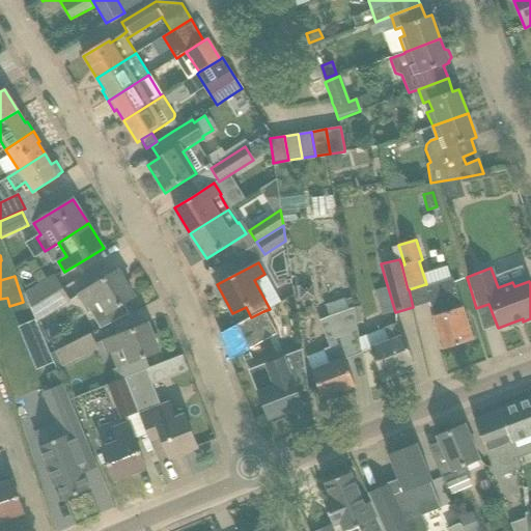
[(134,297),(117,270),(78,296),(85,307),(96,301),(111,323),(130,314),(122,304),(134,297)]
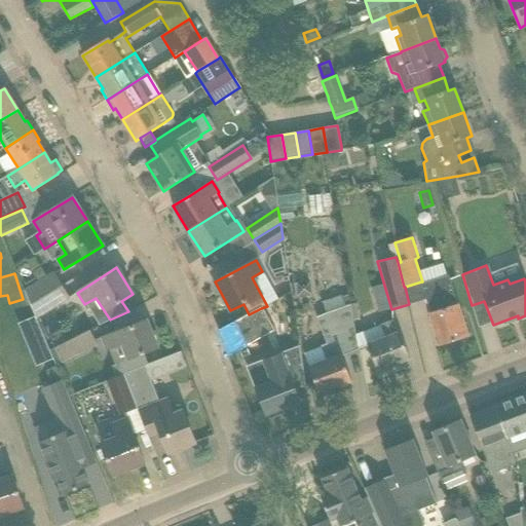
[(25,292),(31,305),(63,286),(54,273),(25,292)]
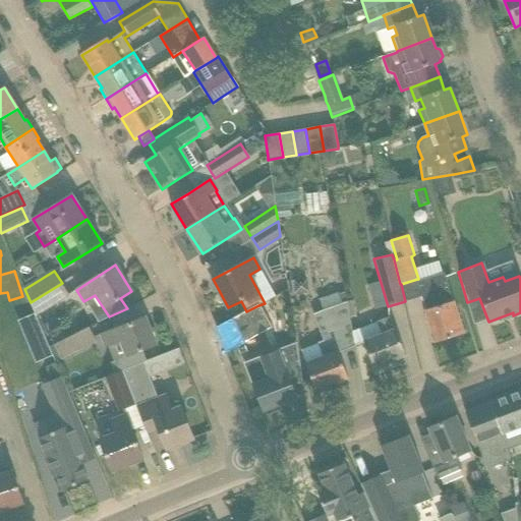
[(436,343),(464,334),(445,273),(416,282),(436,343)]
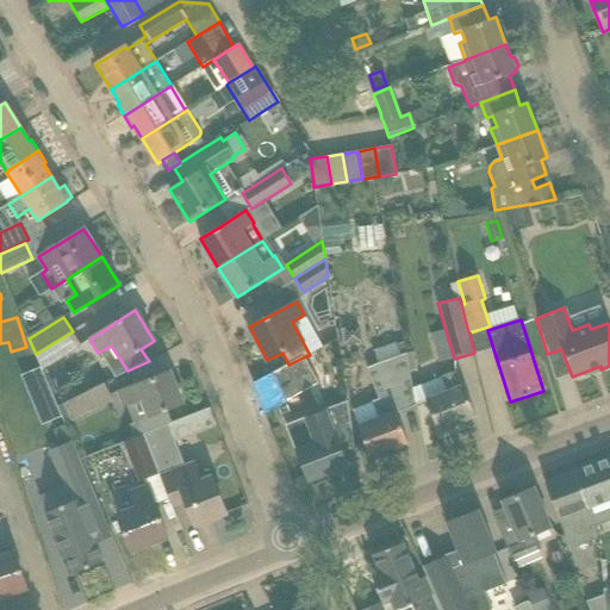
[(358,328),(336,330),(338,343),(344,343),(344,344),(360,343),(358,328)]
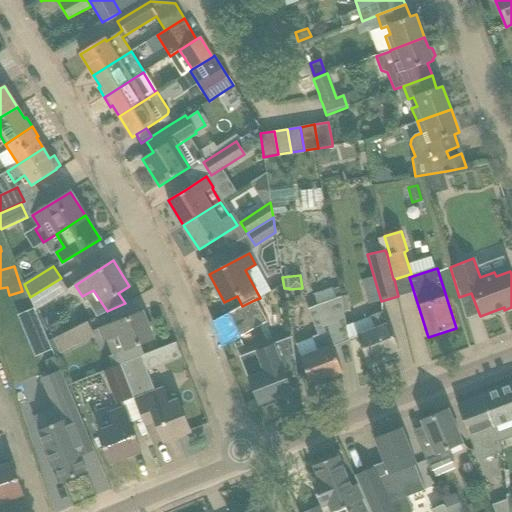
[(61,278),(30,297),(35,311),(68,290),(61,278)]
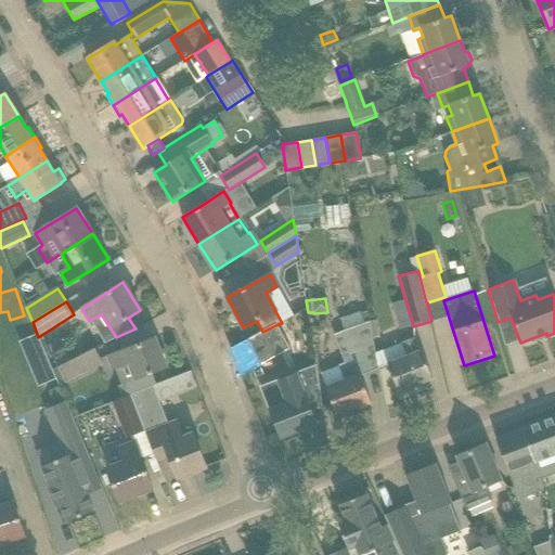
[(374,348),(368,323),(364,324),(360,311),(339,319),(345,332),(333,336),(344,363),(321,373),(327,388),(325,388),(336,416),(371,403),(360,376),(378,369),(374,352),(374,348)]
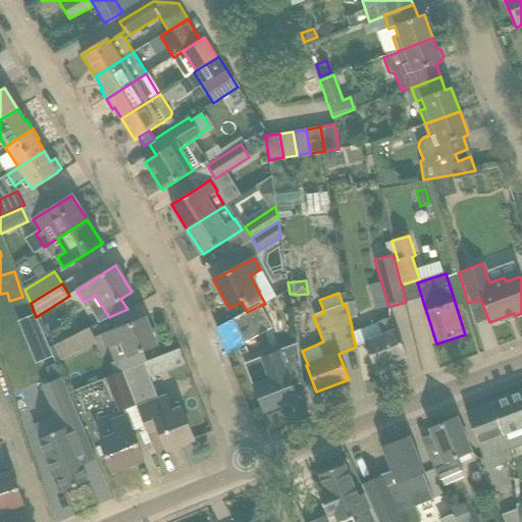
[(271,329),(259,306),(247,312),(230,320),(244,344),(271,329)]
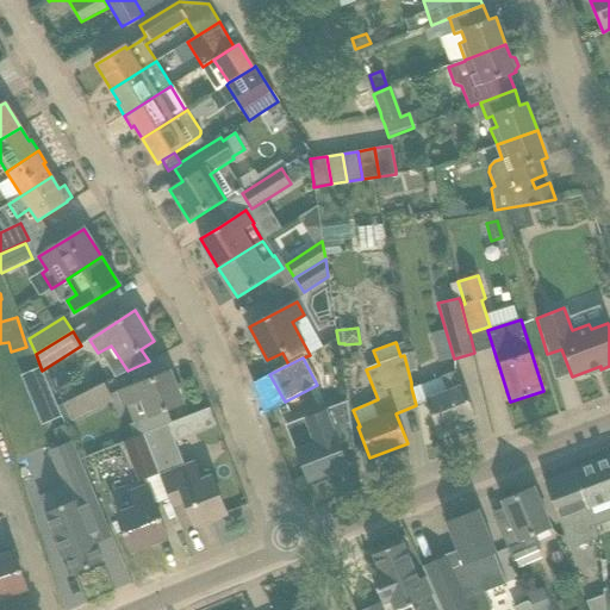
[(440,377),(411,387),(416,405),(427,402),(437,431),(475,417),(464,385),(460,386),(454,371),(440,377)]
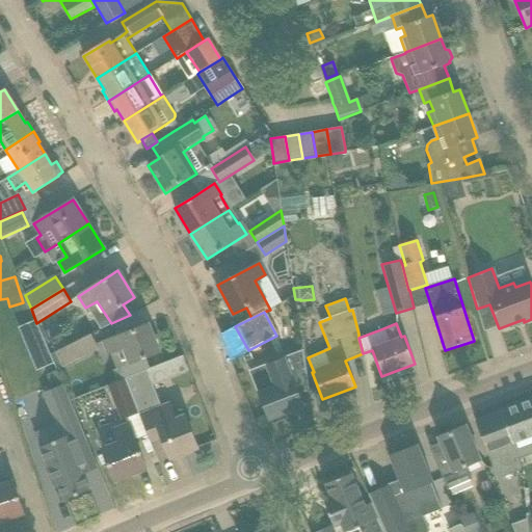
[(159,352),(149,324),(129,331),(103,343),(109,358),(125,352),(130,364),(159,352)]
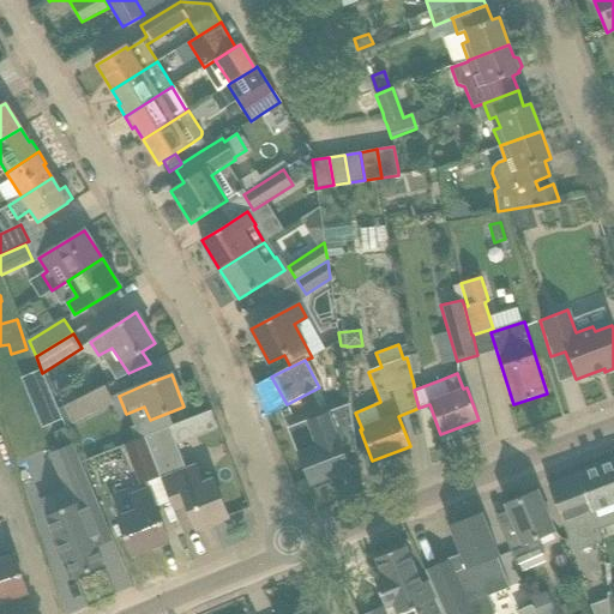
[(64,407),(72,422),(113,402),(106,386),(64,407)]
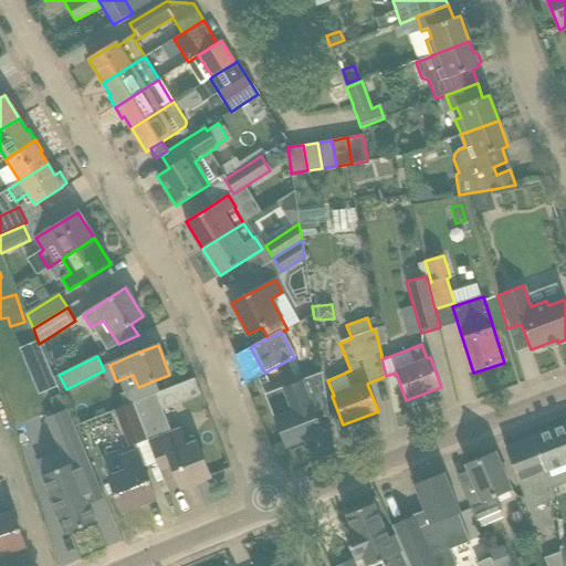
[(322,432),(316,418),(328,413),(322,374),(308,379),(310,381),(303,384),(302,381),(283,389),(289,404),(273,409),(275,417),(274,417),(286,447),(289,446),(291,450),(303,444),(302,440),(322,432)]
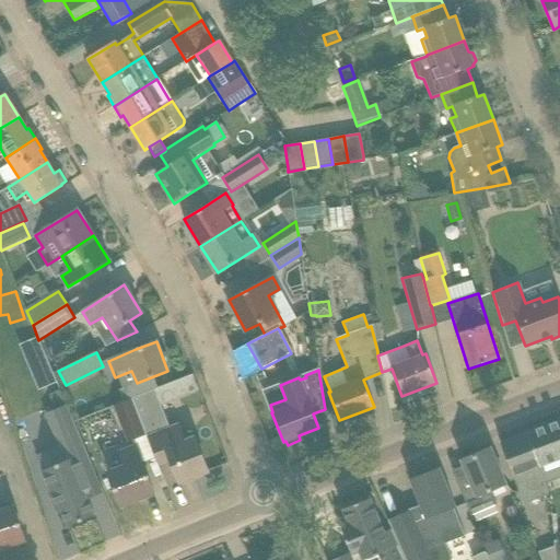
[(208,471),(194,438),(184,442),(177,426),(168,429),(161,410),(156,412),(149,393),(155,391),(155,389),(131,399),(146,433),(158,464),(170,459),(179,482),(208,471)]
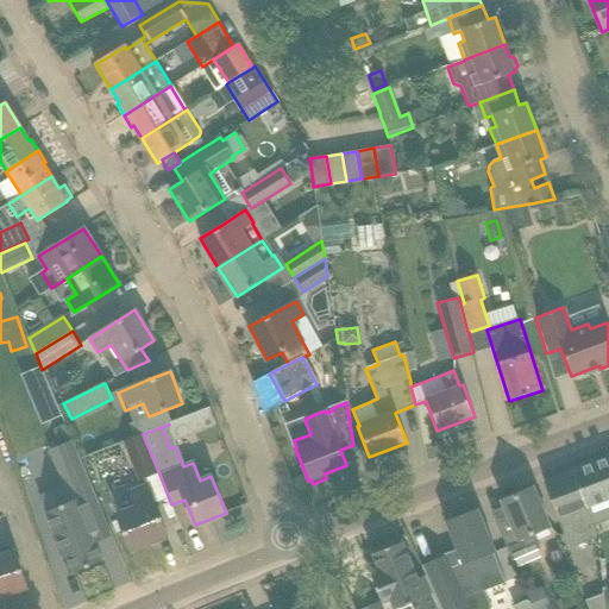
[(121,443),(137,479),(158,471),(143,434),(121,443)]
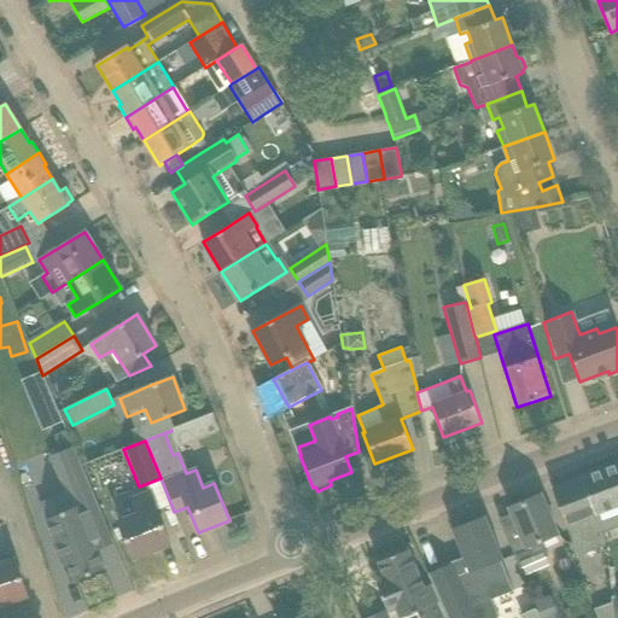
[(51,456),(73,508),(46,520),(56,542),(53,543),(63,565),(68,563),(76,581),(105,569),(82,518),(100,509),(74,447),(51,456)]
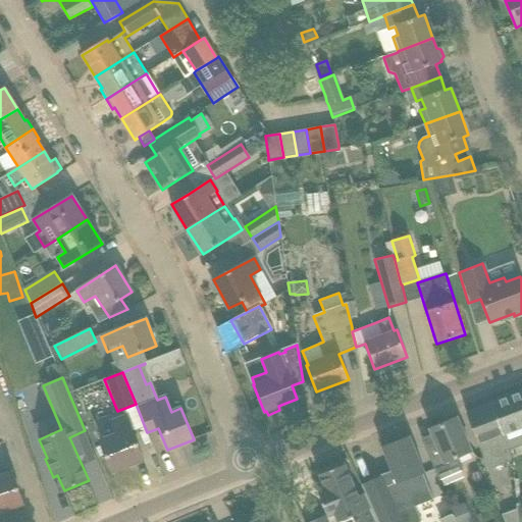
[(521,392),(515,396),(490,405),(502,434),(503,434),(514,430),(521,427),(521,392)]
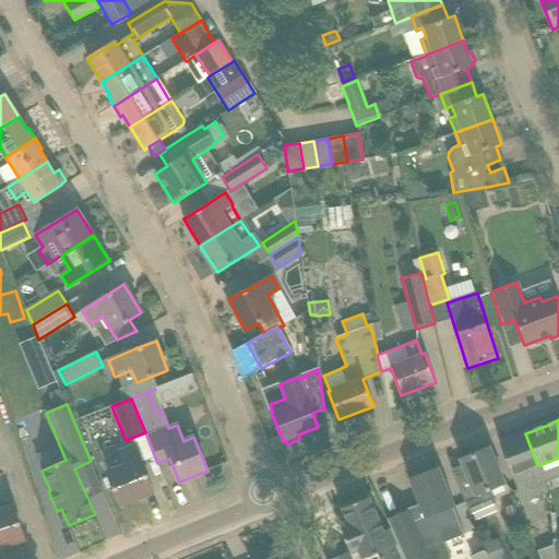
[(548,491),(538,465),(537,465),(525,433),(499,442),(507,463),(511,475),(512,475),(523,503),(547,495),(547,492),(548,491)]
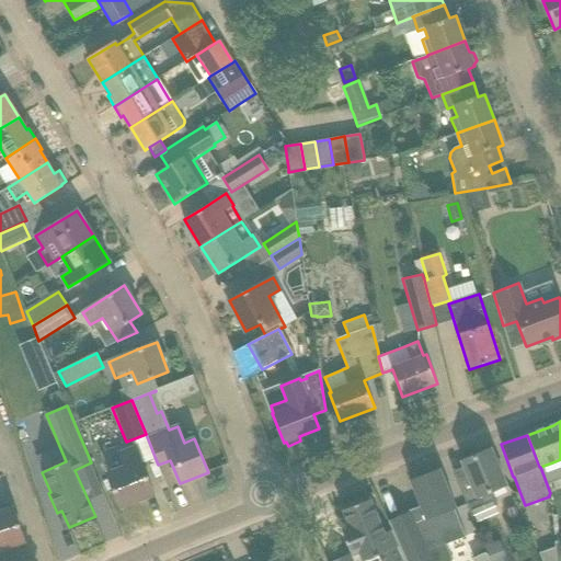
[(107,473),(113,487),(121,506),(153,494),(135,448),(121,454),(125,467),(107,473)]
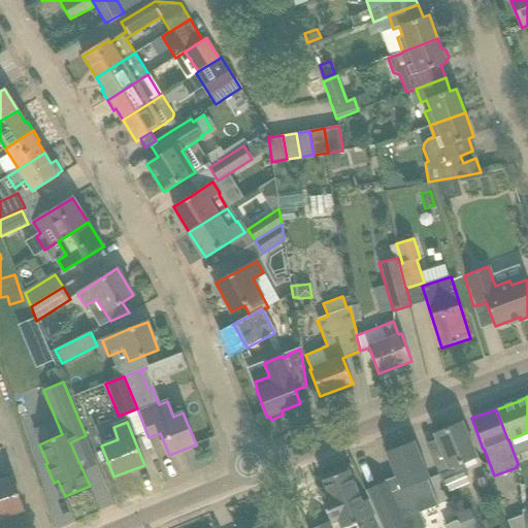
[(446,459),(435,463),(431,453),(430,454),(443,486),(469,475),(463,463),(475,457),(461,423),(435,434),(446,459)]
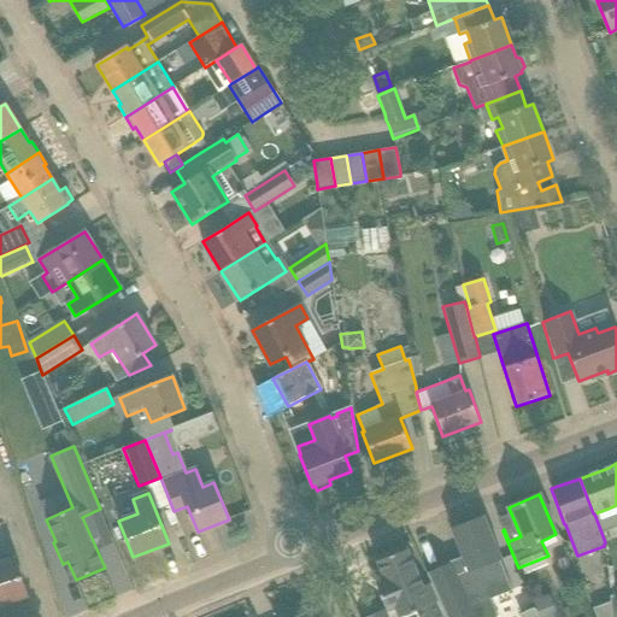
[(450,563),(425,574),(432,585),(446,616),(497,616),(498,616),(491,599),(511,591),(499,560),(501,559),(483,516),(451,528),(462,557),(448,562),(450,563)]
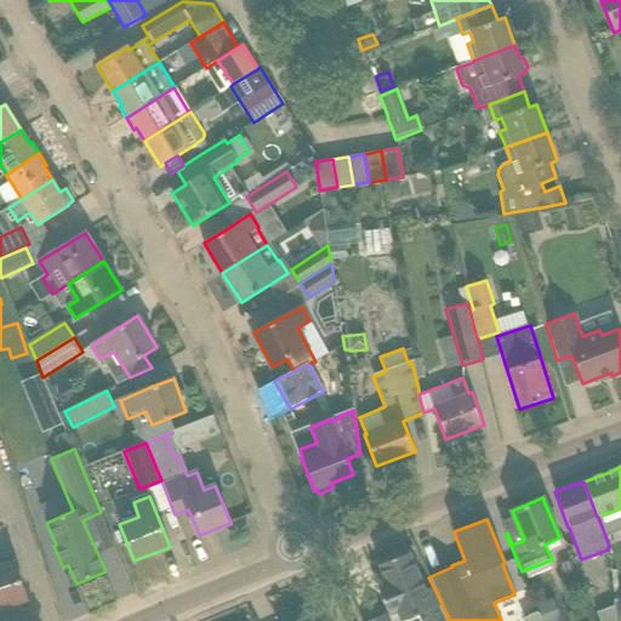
[(380,568),(388,586),(380,588),(380,587),(379,588),(392,620),(405,620),(420,615),(422,620),(449,620),(434,588),(426,592),(411,556),(411,554),(411,553),(379,567),(380,568)]
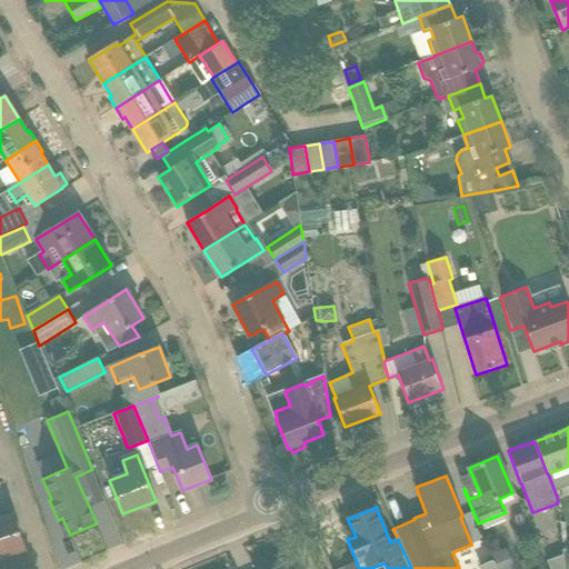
[(0,518),(0,557),(25,549),(13,515),(0,518)]
